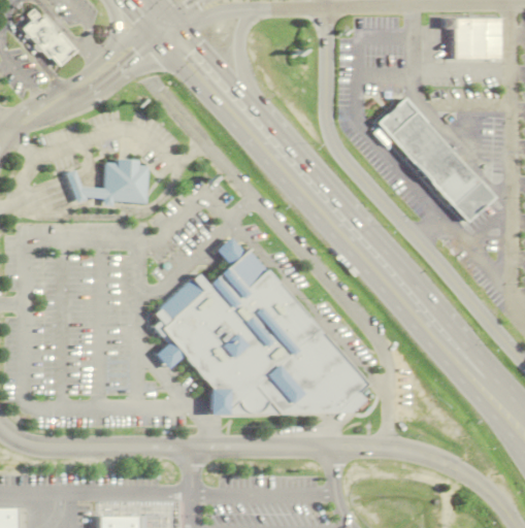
[(60,66),(78,51),(61,31),(57,35),(52,29),(54,27),(37,8),(29,14),(34,21),(24,30),(46,56),(48,54),(60,66)]
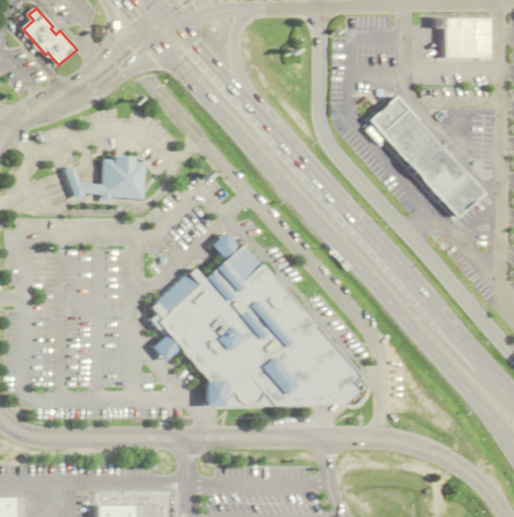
[(457,217),(485,193),(397,95),(370,119),(457,217)]
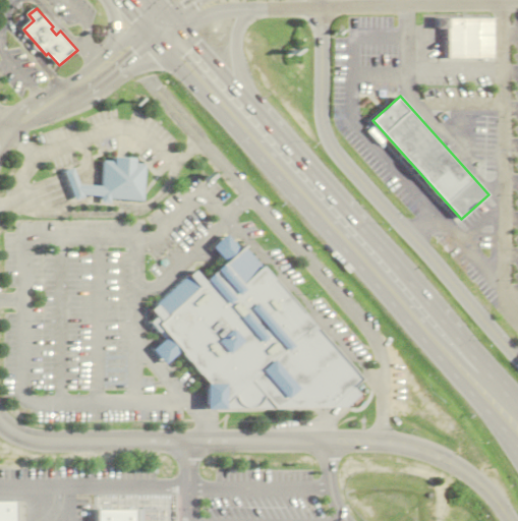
[(147,165),(136,164),(136,159),(116,158),(116,162),(105,162),(104,187),(80,185),(84,195),(103,196),(102,198),(145,201),(147,165)]
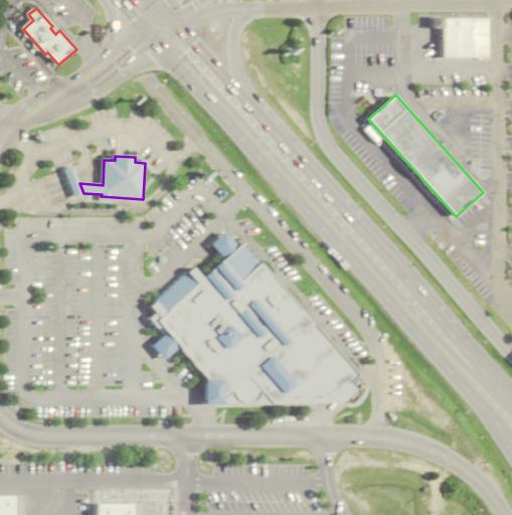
[(79,183),(73,166),(64,170),(75,198),(83,195),(83,193),(79,183)]
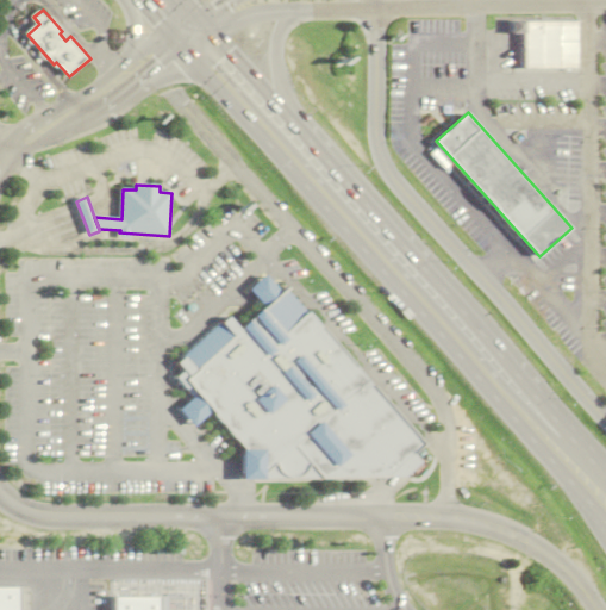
[(264,307),(249,290),(266,274),(282,293),(264,307)]
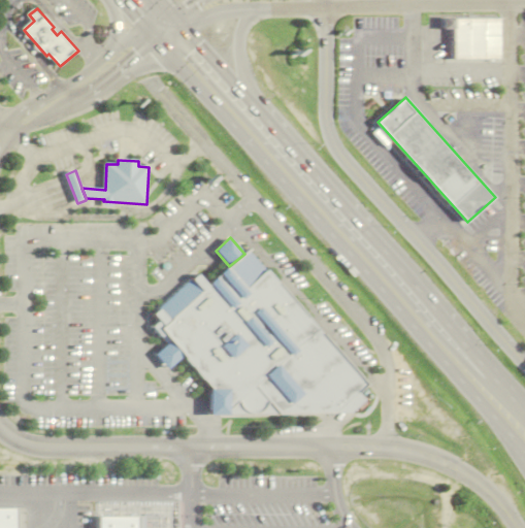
[(353,414),(366,401),(359,392),(368,385),(249,250),(244,254),(229,266),(207,286),(197,273),(154,315),(159,322),(152,327),(167,344),(171,341),(184,356),(211,387),(230,408),(230,415),(353,414)]
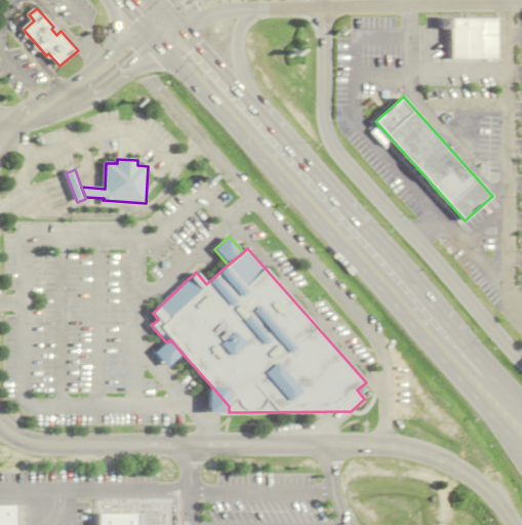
[(166,342),(154,353),(167,368),(183,354),(170,339),(166,342)]
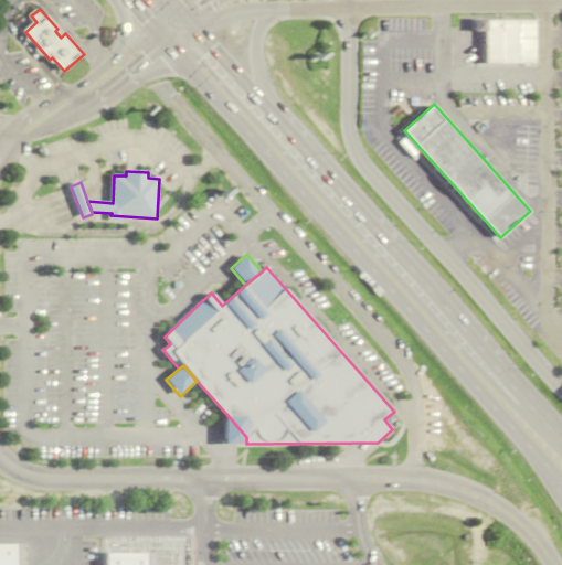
[(226,414),(225,445),(246,444),(246,437),(226,414)]
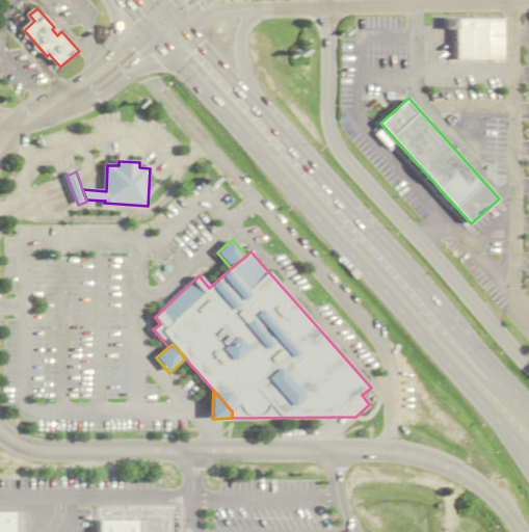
[(0,531),(138,531),(138,520),(100,520),(100,531),(17,531),(17,512),(0,512),(0,531)]
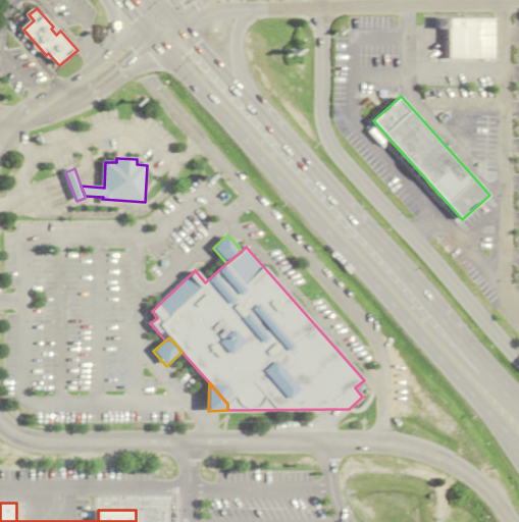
All buildings are outlined.
